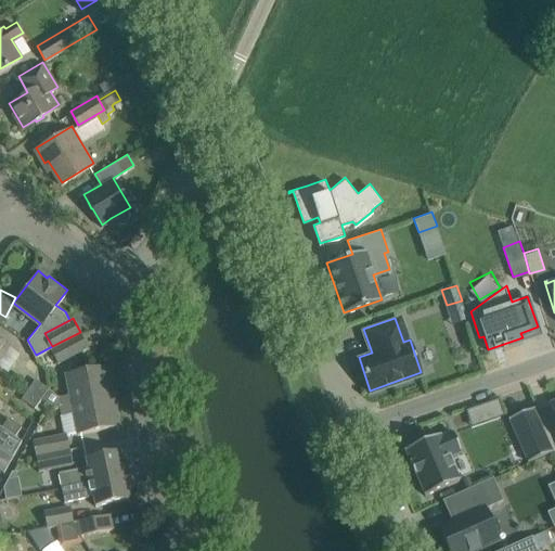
[(52,346),(59,360),(87,345),(80,332),(52,346)]
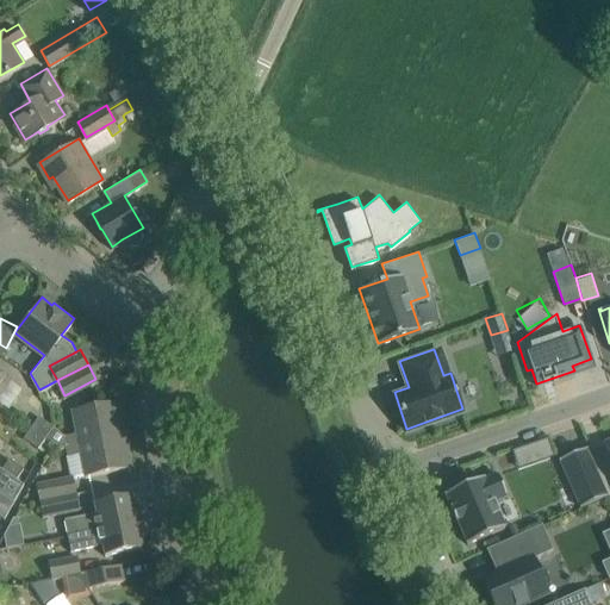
[(0,391),(10,378),(0,369),(0,391)]
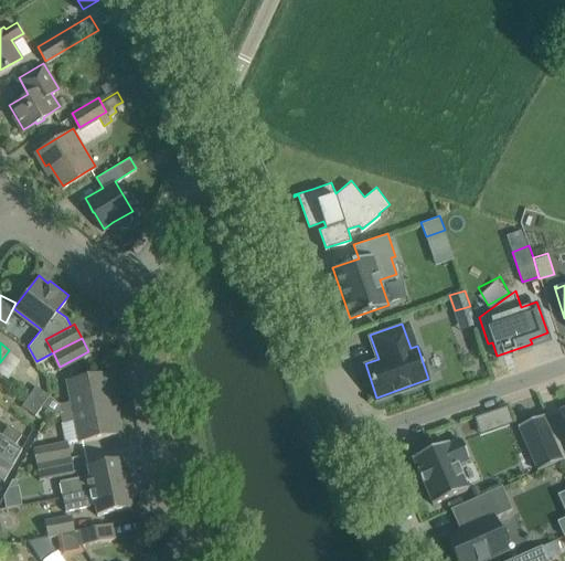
[(50,406),(45,414),(62,411),(116,401),(113,387),(110,388),(107,369),(67,378),(71,399),(60,401),(50,392),(43,402),(50,406)]
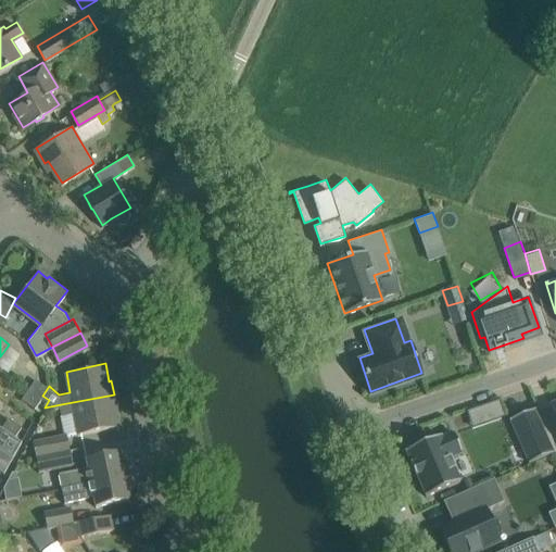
[(36,377),(28,387),(42,396),(49,386),(36,377)]
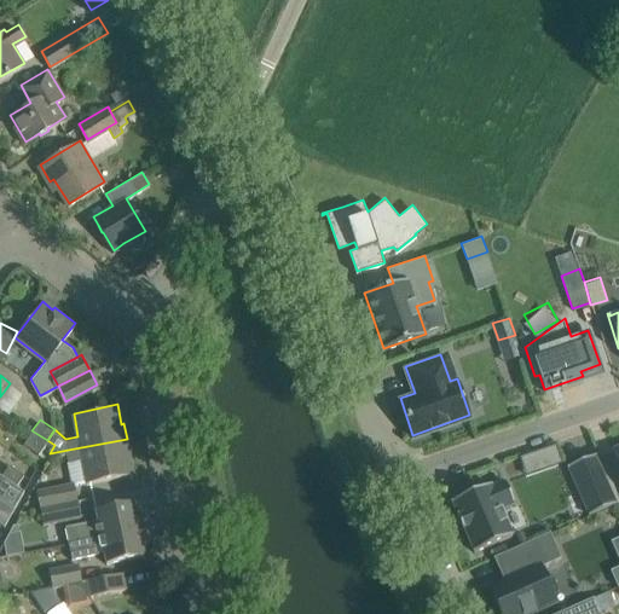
[(24,441),(39,451),(44,455),(50,453),(55,445),(47,440),(32,430),(24,441)]
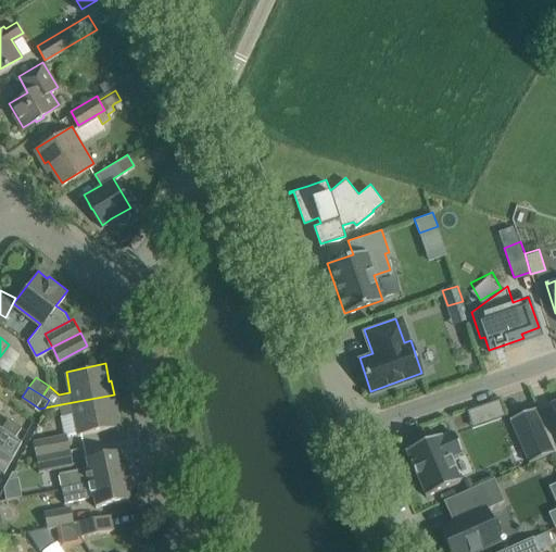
[(61,404),(63,414),(66,434),(77,431),(77,433),(117,424),(114,406),(116,406),(114,394),(61,404)]
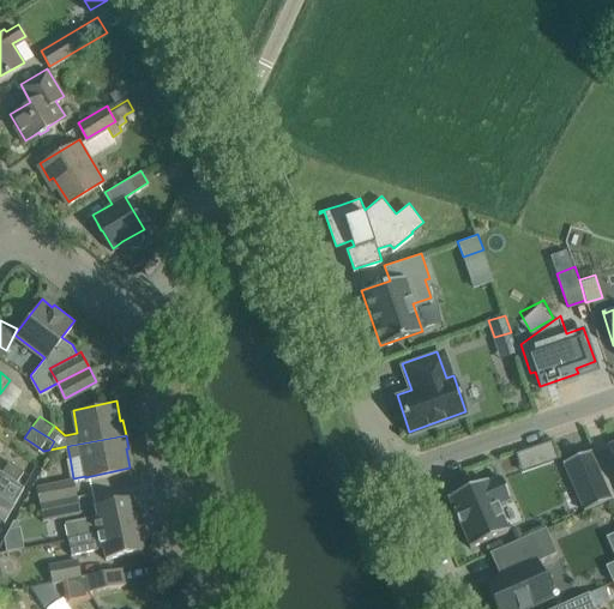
[(517,451),(523,468),(558,456),(552,439),(517,451)]
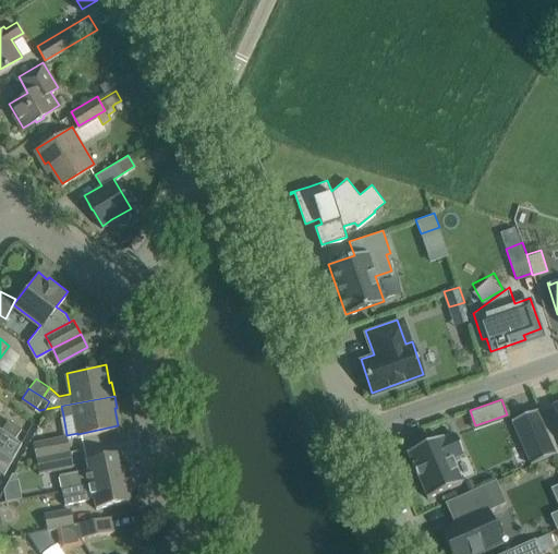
[(512,418),(532,461),(556,450),(536,407),(512,418)]
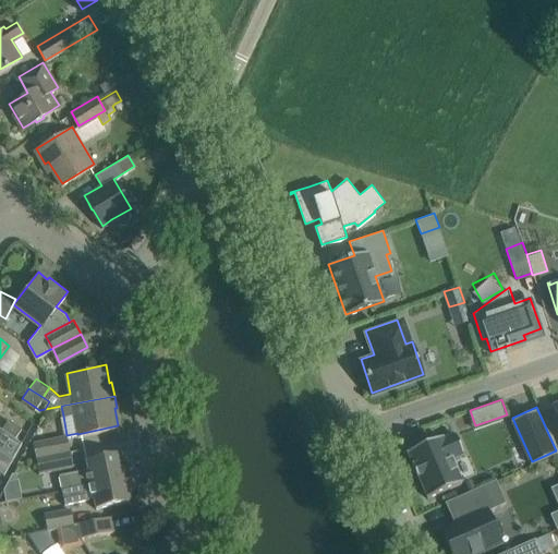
[(2,428),(16,436),(23,426),(9,418),(2,428)]
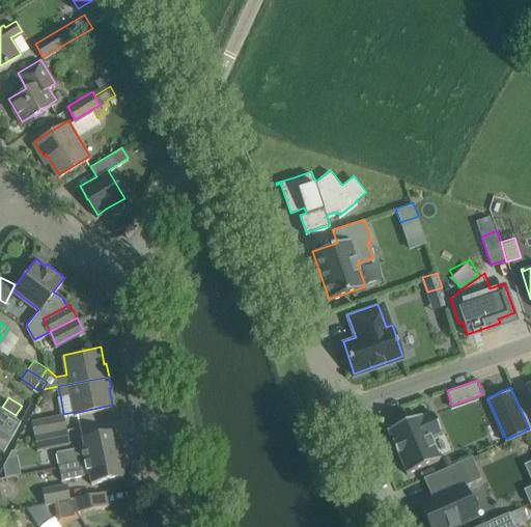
[(0,428),(11,436),(22,419),(16,415),(2,407),(0,405),(0,428)]
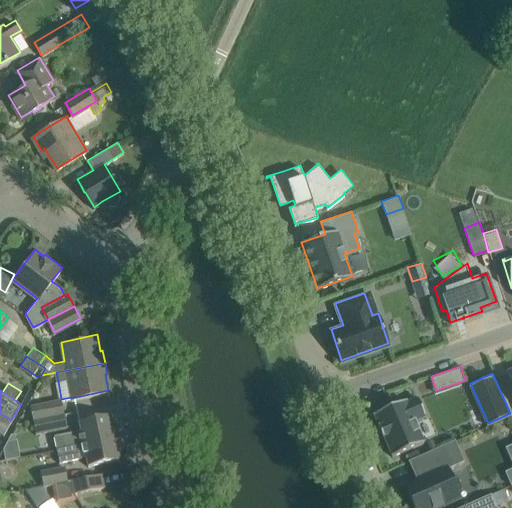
[(374,413),(379,424),(378,425),(383,436),(384,435),(393,454),(425,440),(415,419),(426,414),(418,395),(407,400),(406,398),(374,413)]
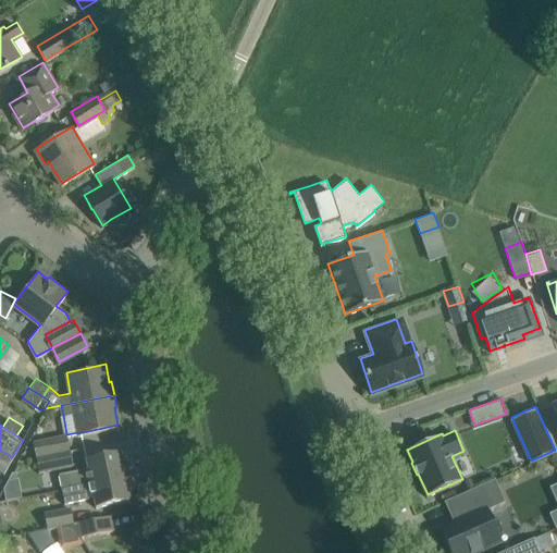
[(33,441),(35,455),(69,449),(66,434),(33,441)]
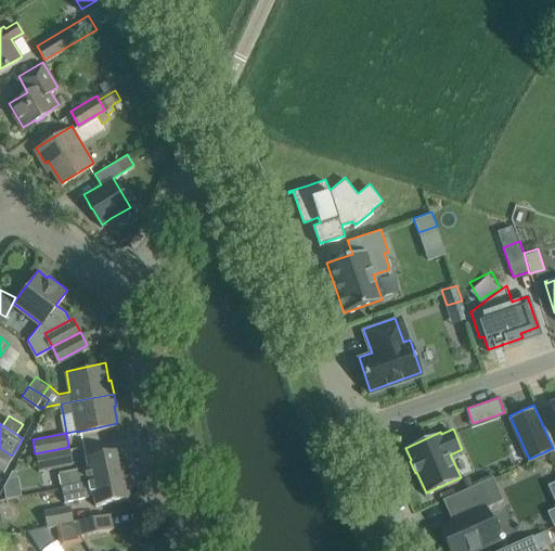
[(68,447),(35,453),(38,469),(72,462),(68,447)]
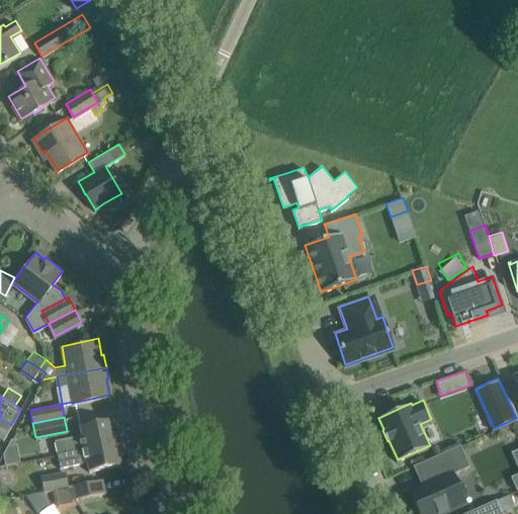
[(55,440),(58,453),(96,445),(120,440),(118,427),(113,428),(111,418),(81,424),(83,434),(55,440)]
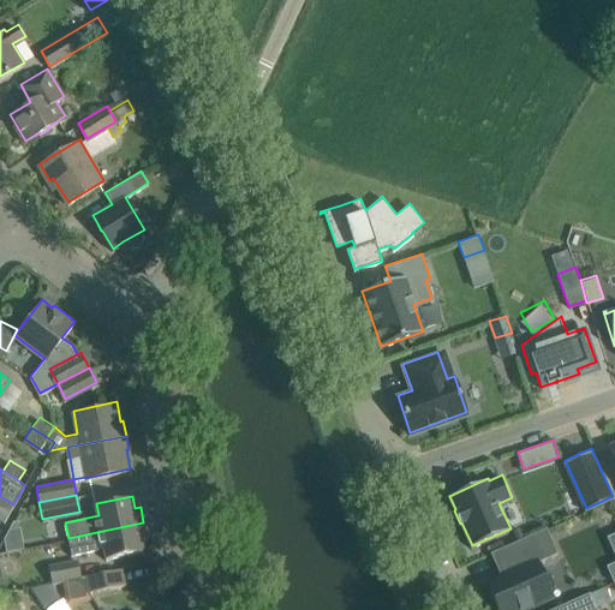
[(114,528),(69,538),(71,554),(105,548),(107,557),(143,549),(141,537),(147,536),(143,522),(114,528)]
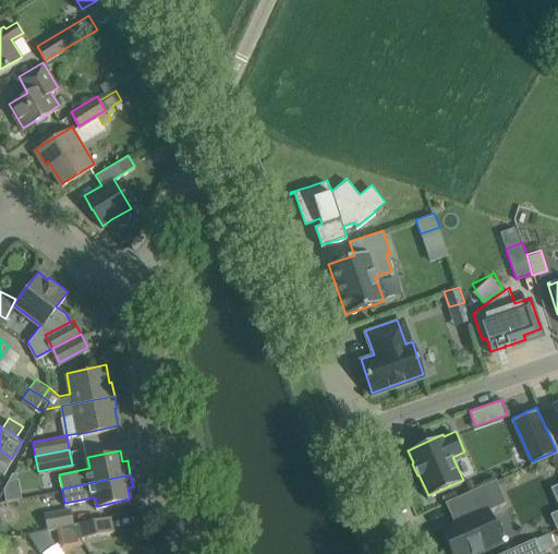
[(441,528),(452,553),(468,553),(492,544),(484,528),(494,524),(487,508),(506,501),(496,478),(448,498),(457,520),(441,528)]
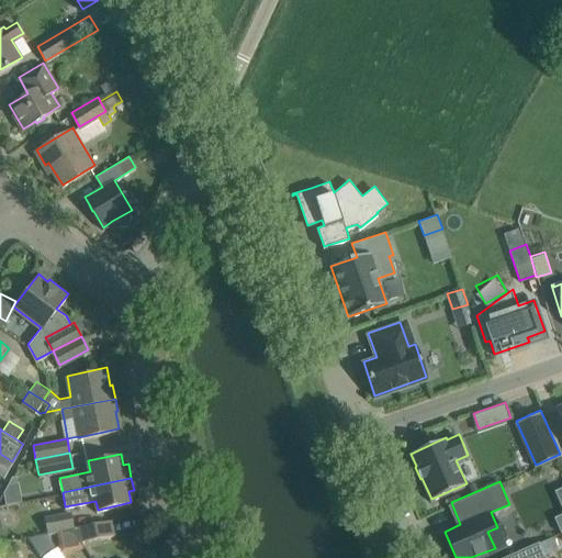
[(74,527),(70,511),(45,516),(48,533),(74,527)]
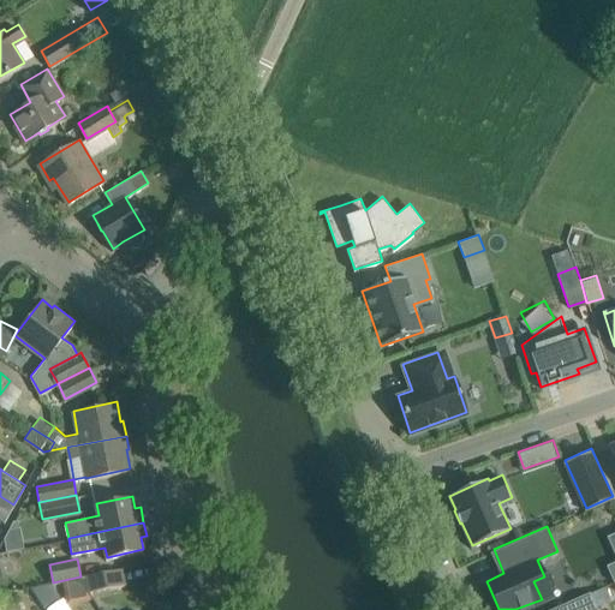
[(90,590),(125,582),(121,566),(87,573),(87,575),(90,590)]
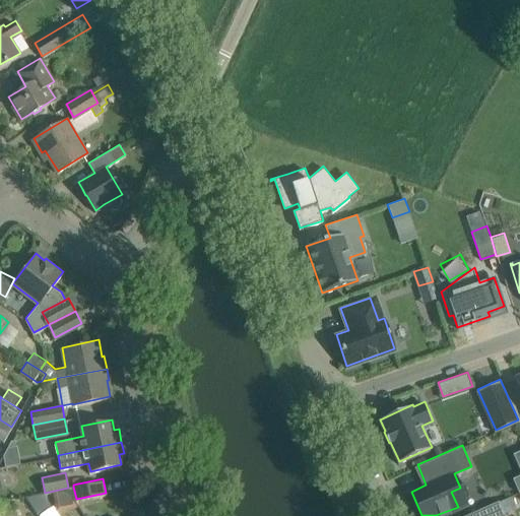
[(37,512),(51,503),(44,492),(26,496),(37,512)]
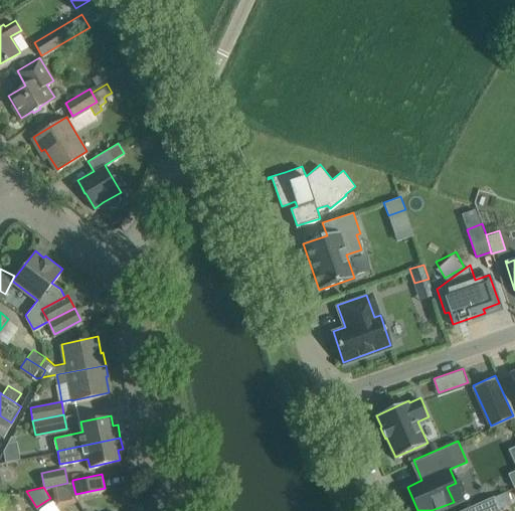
[(500,510),(493,495),(465,507),(467,510),(500,510)]
